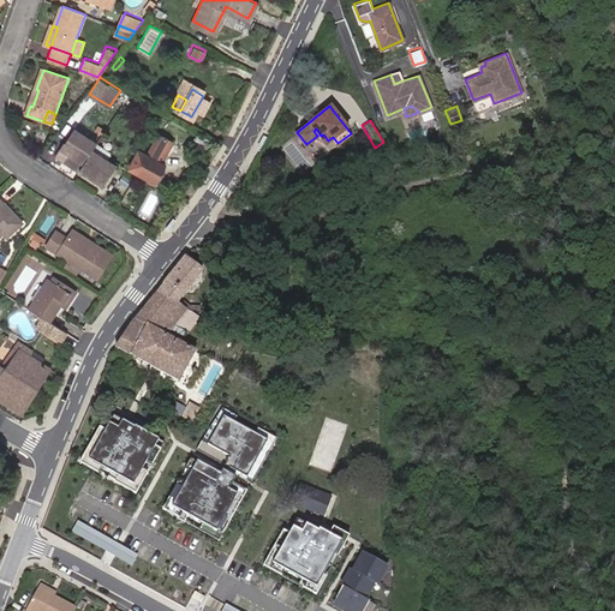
[(66,161),(82,172),(83,169),(94,151),(99,143),(76,130),(73,135),(67,142),(67,144),(65,143),(61,149),(70,154),(66,161)]
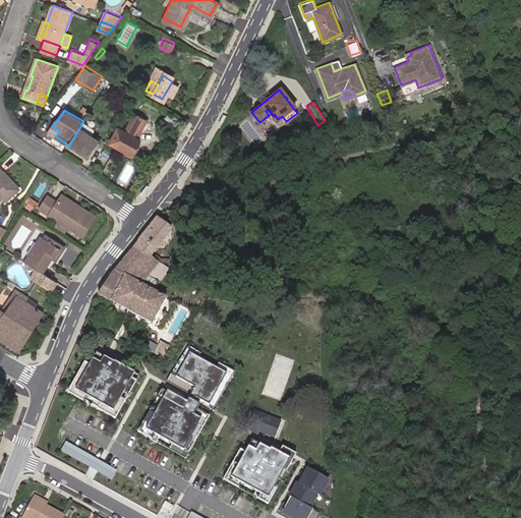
[(83,121),(79,128),(93,135),(96,130),(96,128),(83,121)]
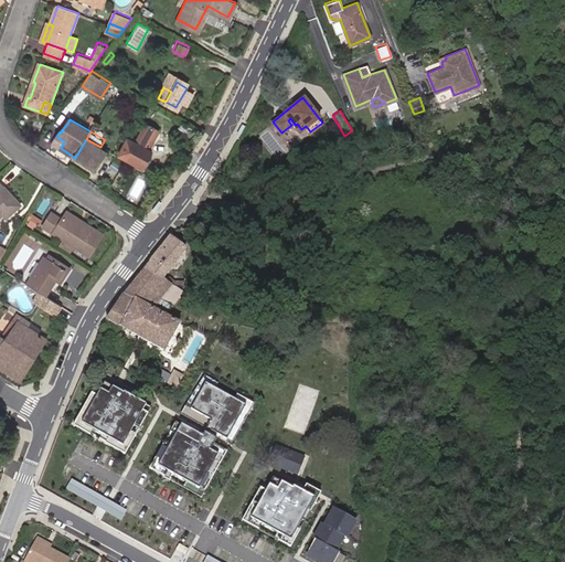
[(144,167),(152,150),(129,137),(120,152),(144,167)]
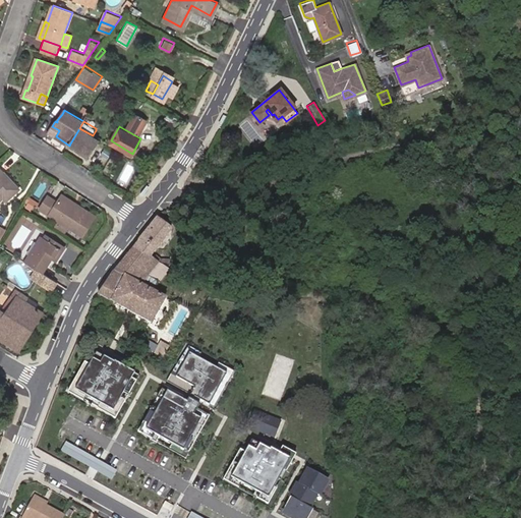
[(93,135),(79,128),(70,144),(90,156),(100,139),(93,135)]
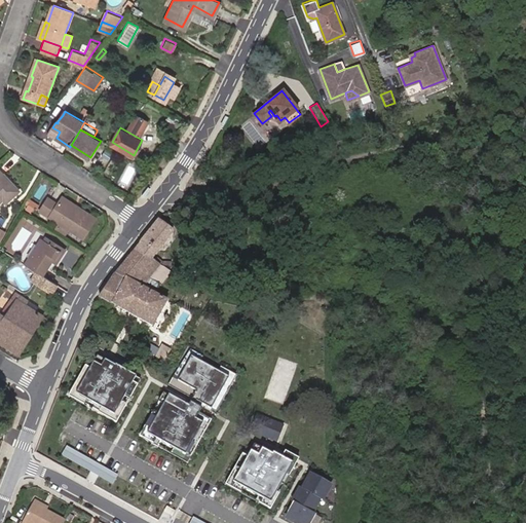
[(207,154),(213,145),(210,143),(203,152),(207,154)]
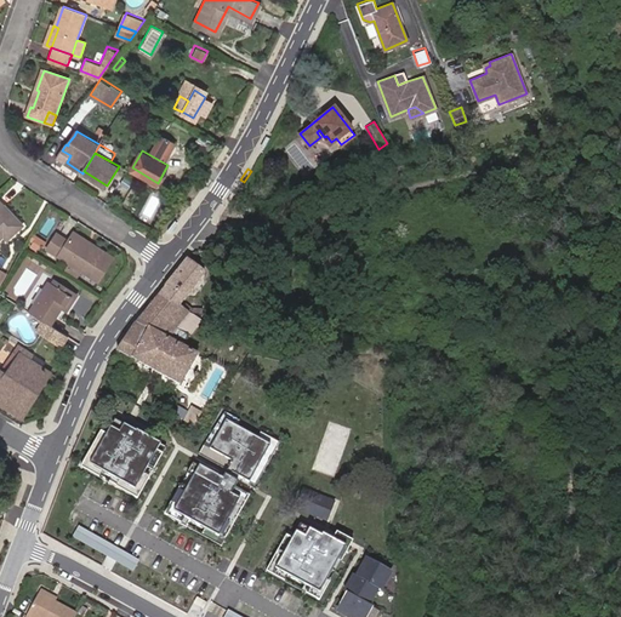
[(0,239),(5,235),(9,239),(24,224),(0,198),(0,239)]
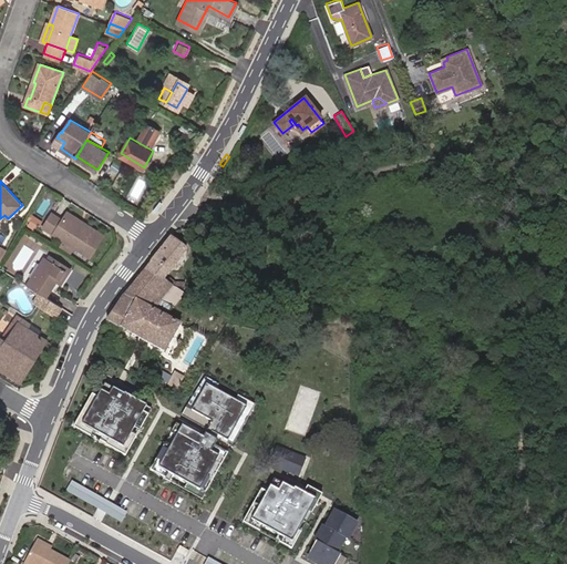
[(68,216),(103,238),(105,234),(70,212),(68,216)]
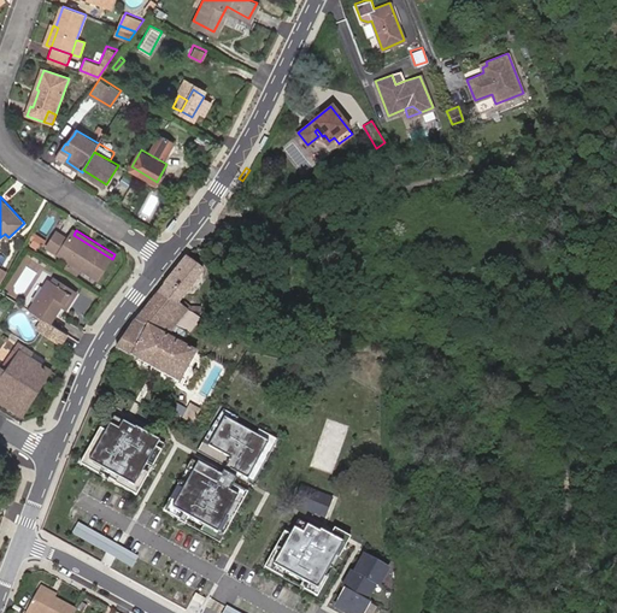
[(72,263),(83,269),(99,278),(112,259),(74,235),(70,240),(58,233),(48,247),(72,263)]
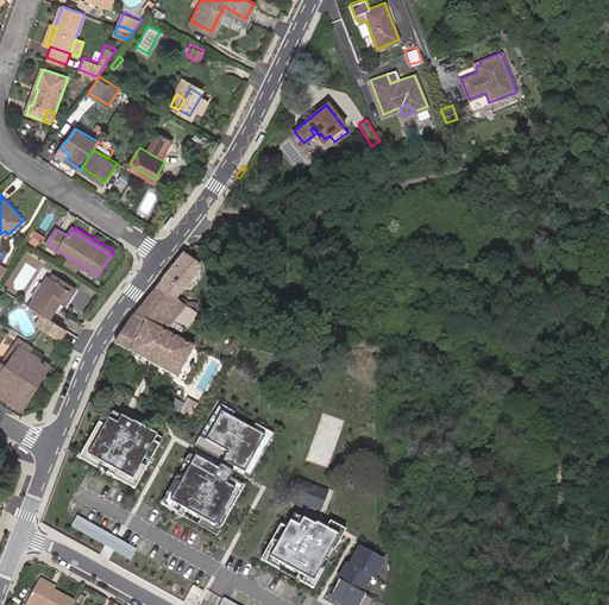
[(182,328),(171,321),(186,303),(175,296),(200,265),(183,252),(132,314),(114,341),(176,375),(193,345),(177,336),(182,328)]
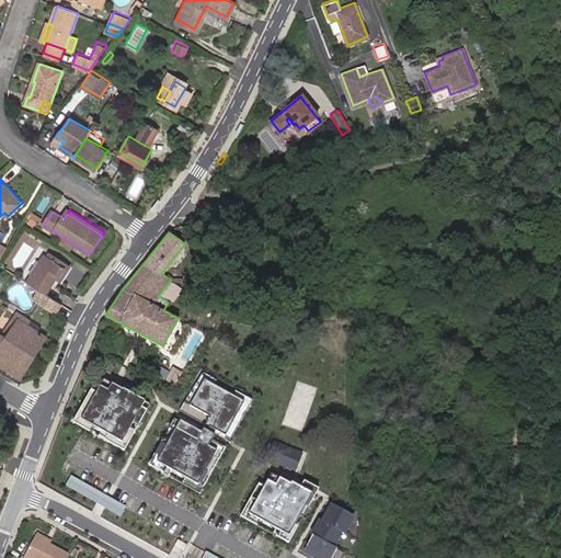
[(72,251),(76,245),(66,239),(63,245),(72,251)]
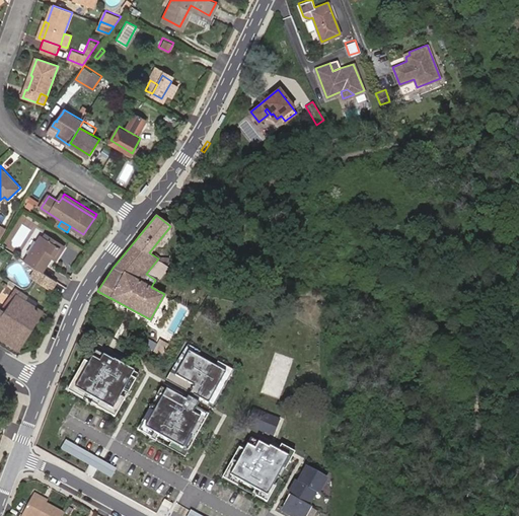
[(48,233),(46,237),(61,246),(56,255),(55,254),(53,259),(58,261),(67,245),(48,233)]
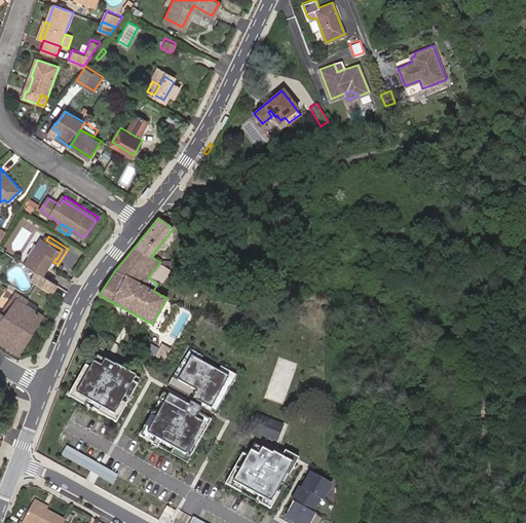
[(62,250),(46,240),(43,238),(27,264),(45,275),(53,262),(55,258),(57,259),(62,250)]
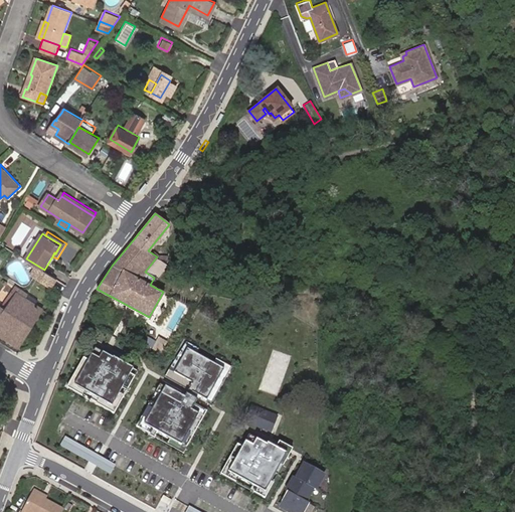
[(56,278),(36,267),(32,274),(52,286),(56,278)]
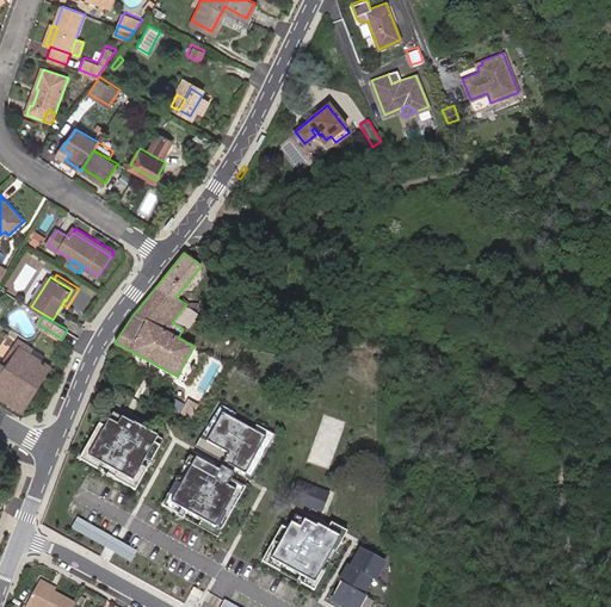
[(0,394),(20,408),(51,363),(32,351),(35,347),(19,336),(12,347),(12,348),(1,360),(0,359),(0,394)]
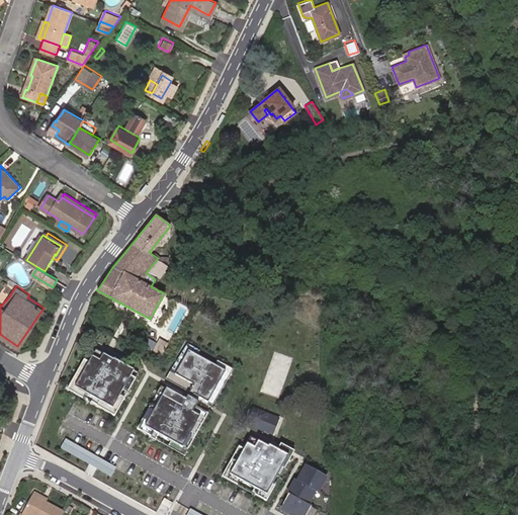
[(151,349),(161,354),(168,342),(157,336),(151,349)]
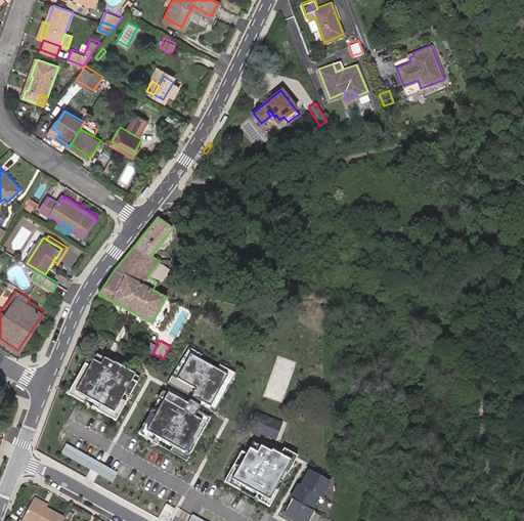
[(74,390),(113,411),(134,372),(114,360),(116,358),(104,352),(102,355),(95,351),(74,390)]
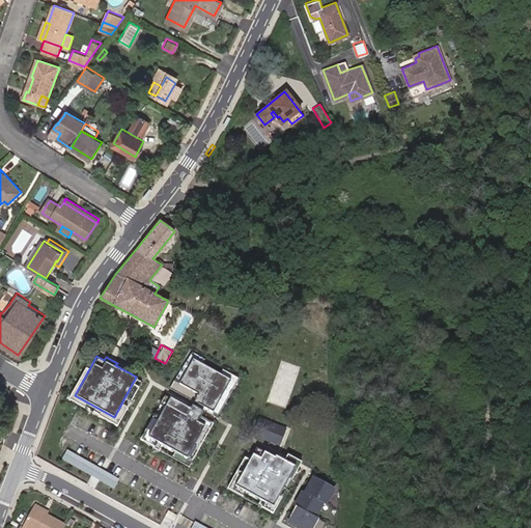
[(169,395),(147,436),(187,457),(204,424),(197,420),(203,410),(196,406),(198,401),(213,410),(231,378),(192,356),(182,377),(201,388),(194,399),(190,407),(169,395)]
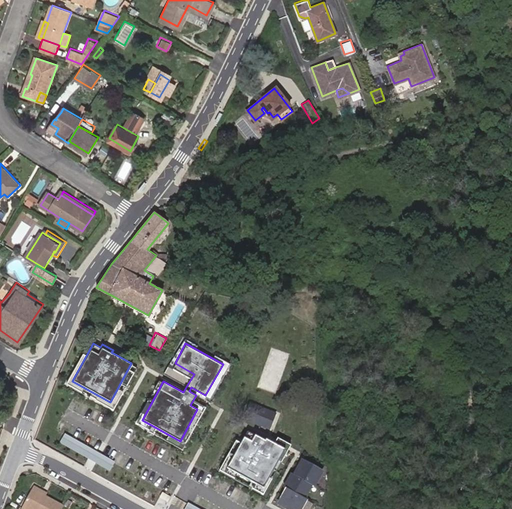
[(267,407),(267,406),(248,400),(244,415),(263,421),(267,407)]
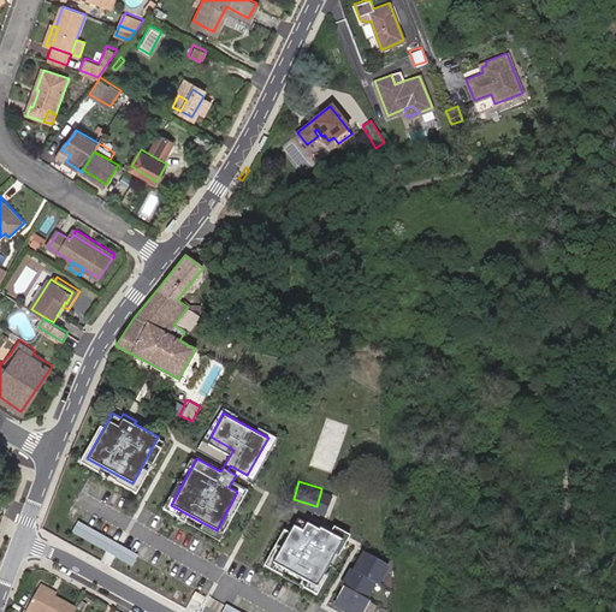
[(326,510),(331,493),(321,489),(317,506),(326,510)]
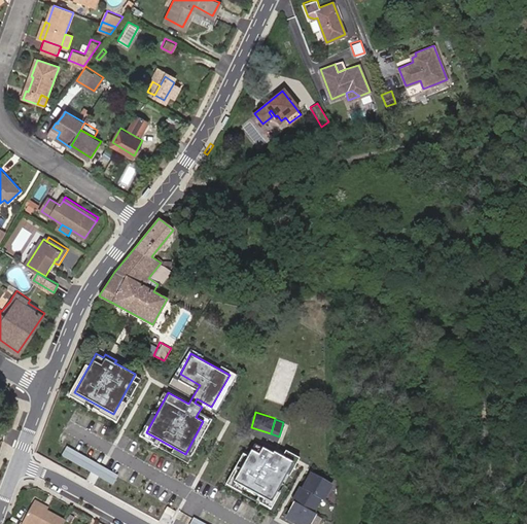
[(255,442),(234,481),(272,501),(294,461),(275,451),(276,449),(266,443),(264,446),(255,442)]
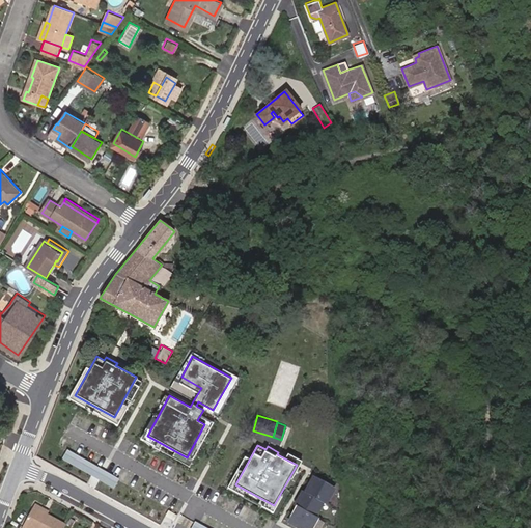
[(99,477),(103,470),(65,449),(61,456),(99,477)]
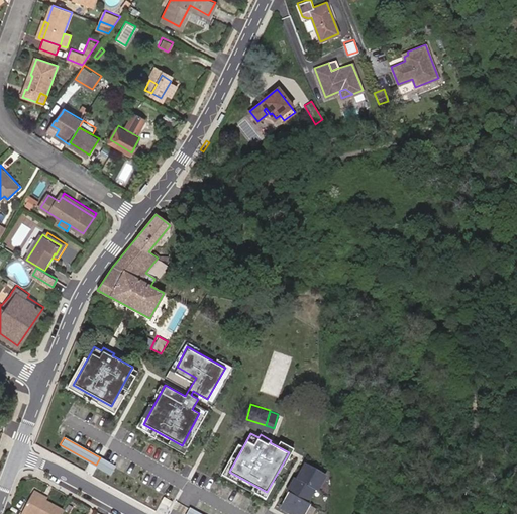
[(114,466),(100,457),(96,465),(110,473),(114,466)]
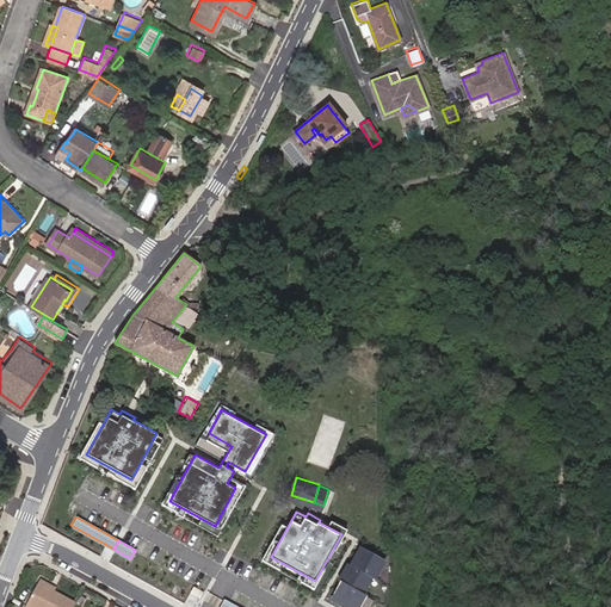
[(359,606),(368,594),(364,593),(372,577),(376,578),(386,561),(362,547),(352,564),(350,563),(340,580),(343,581),(333,599),(347,606),(359,606)]
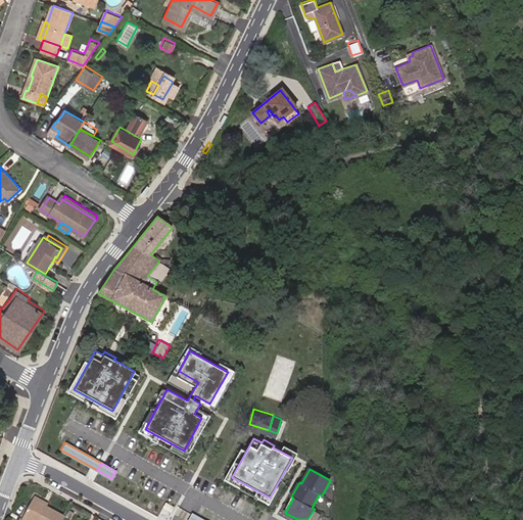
[(61,519),(64,514),(33,497),(19,519),(61,519)]
